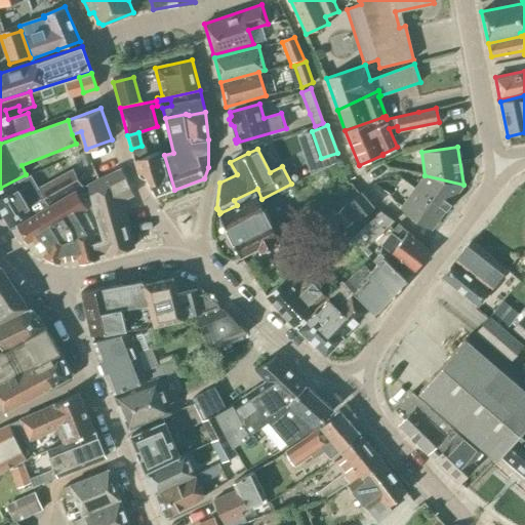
[(154,197),(174,190),(164,155),(162,156),(160,152),(134,159),(138,175),(144,178),(147,176),(154,197)]
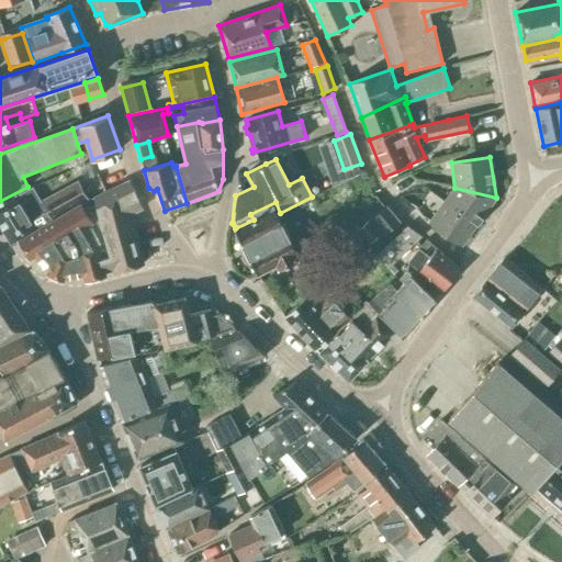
[(0,202),(0,225),(11,243),(87,198),(77,181),(33,206),(23,191),(0,202)]
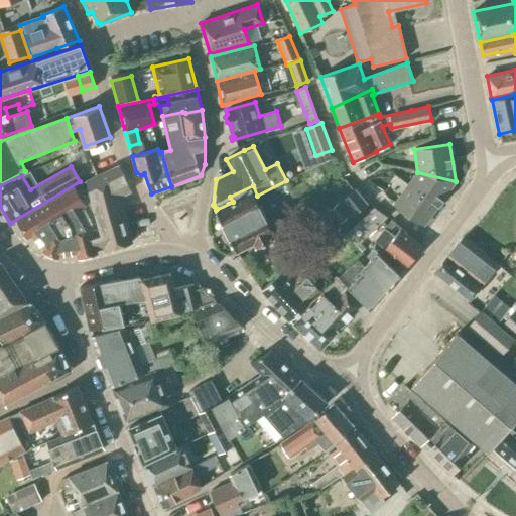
[(81,183),(17,220),(27,238),(32,235),(43,249),(42,250),(58,256),(59,255),(77,252),(78,257),(97,251),(97,249),(104,247),(105,249),(132,242),(119,197),(130,191),(118,166),(81,183)]
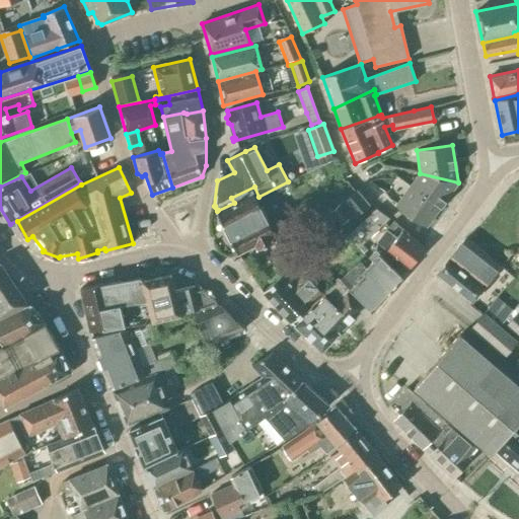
[(439,208),(458,182),(420,173),(409,190),(439,208)]
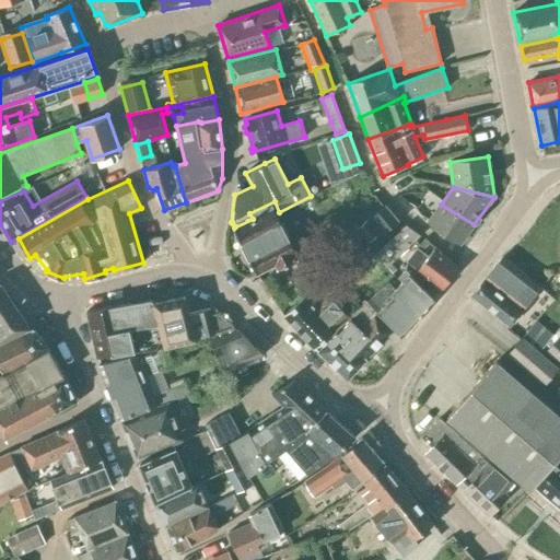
[(249,213),(253,219),(234,228),(251,263),(247,265),(252,273),(256,271),(256,273),(275,264),(277,268),(298,258),(286,235),(289,233),(282,221),(280,222),(275,213),(279,212),(275,201),(249,213)]
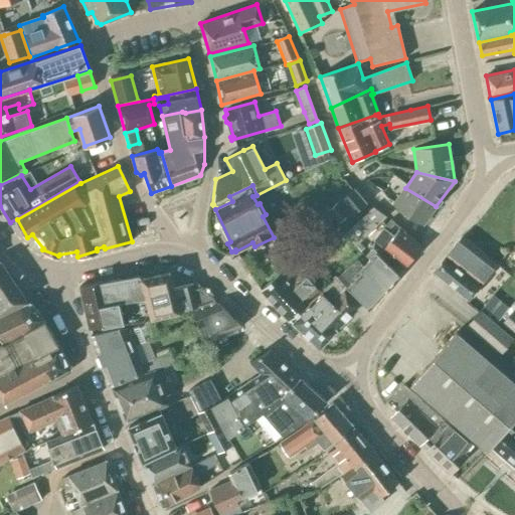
[(436,206),(405,188),(394,203),(422,224),(436,206)]
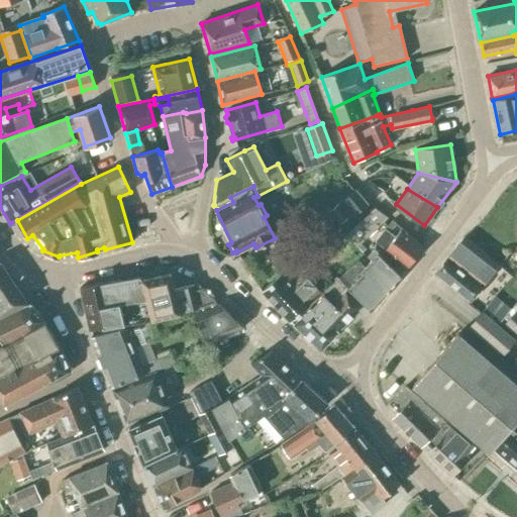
[(343,200),(355,213),(367,204),(354,190),(343,200)]
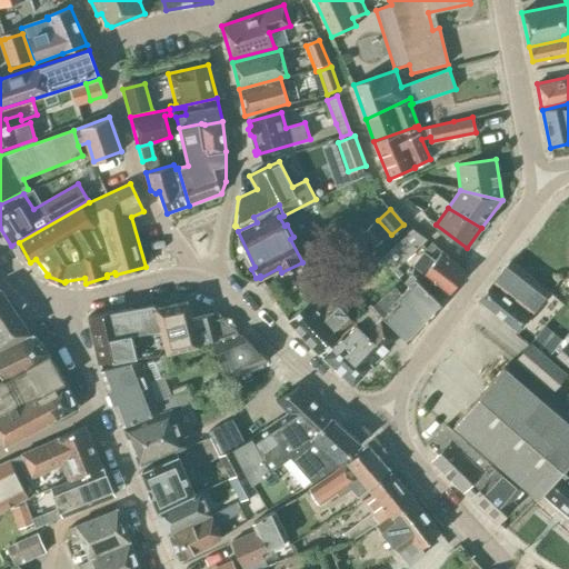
[(373,246),(385,237),(372,222),(361,232),(373,246)]
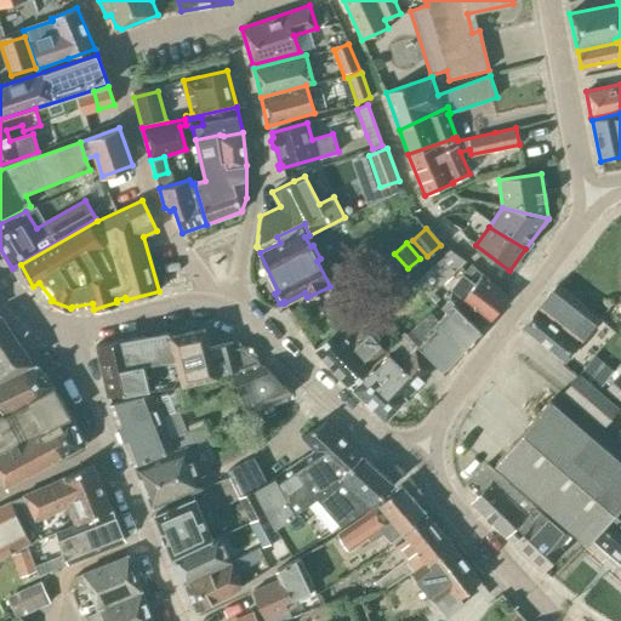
[(415,283),(428,296),(466,261),(450,250),(415,283)]
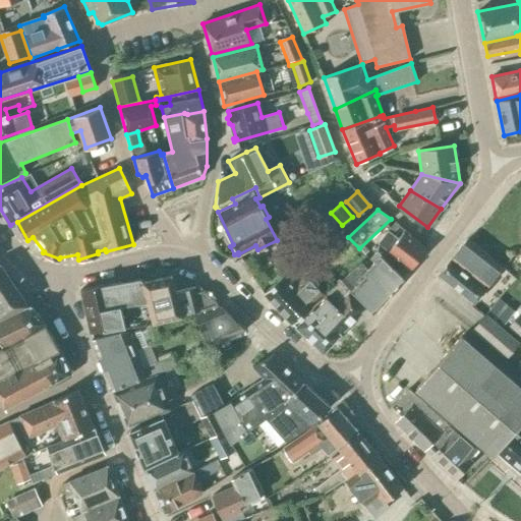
[(379,243),(411,270),(426,249),(403,232),(398,239),(387,231),(379,243)]
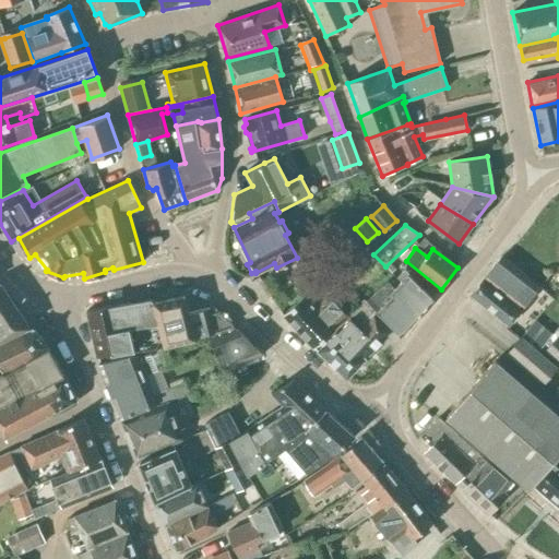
[(471,295),(509,325),(538,287),(501,257),(471,295)]
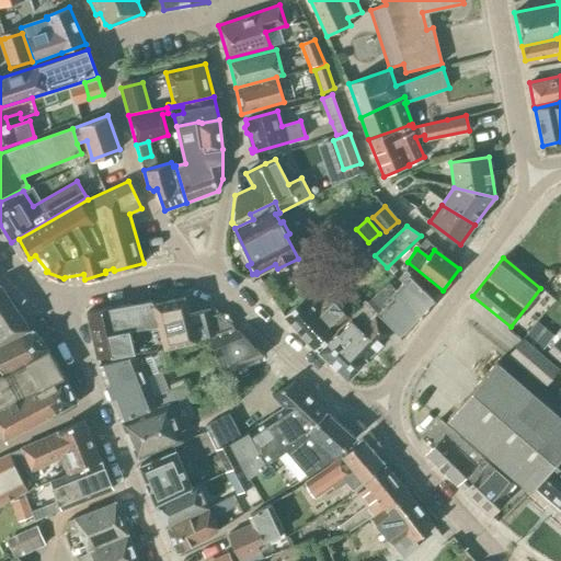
[(315,350),(348,318),(323,290),(330,284),(334,288),(351,273),(344,265),(284,316),(315,350)]
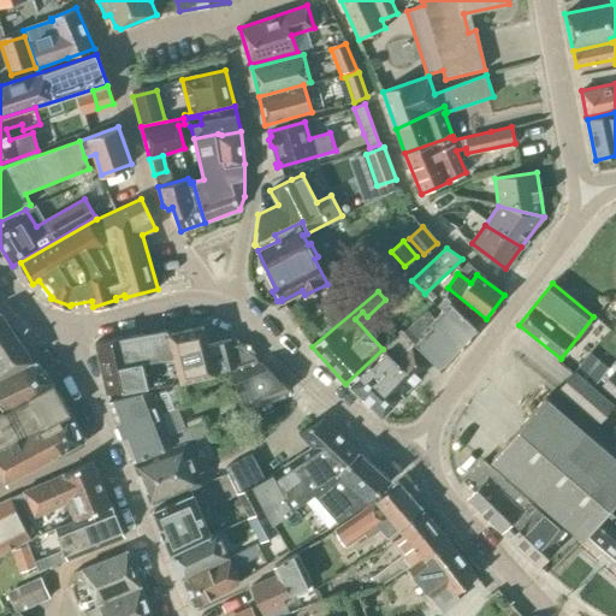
[(425,311),(402,332),(415,344),(440,369),(466,342),(468,341),(474,335),(475,331),(478,329),(446,297),(438,306),(442,311),(433,319),(425,311)]
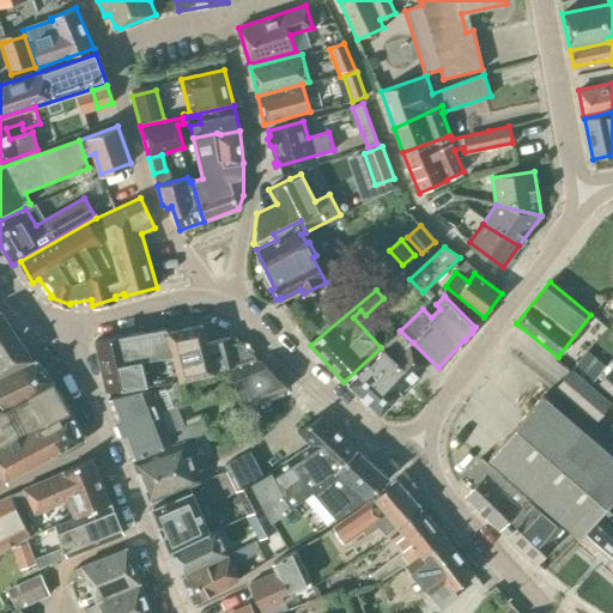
[(0,341),(16,334),(0,310),(0,341)]
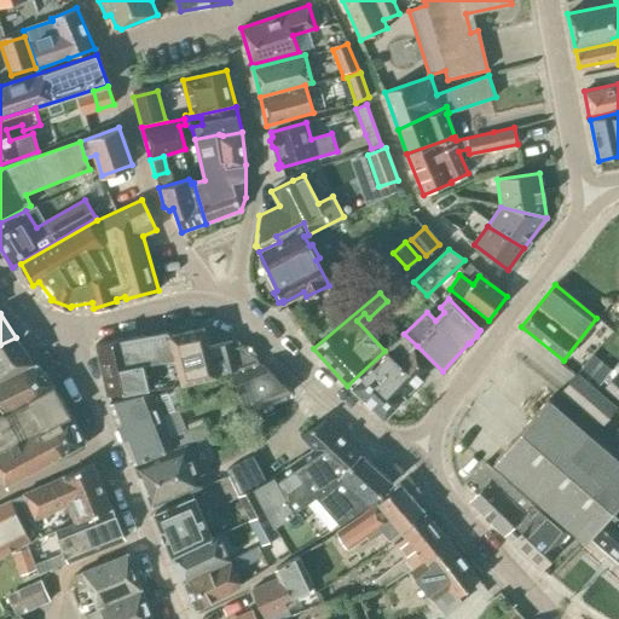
[(231,341),(208,346),(204,329),(171,336),(177,357),(183,381),(231,370),(239,368),(256,362),(258,360),(243,346),(233,348),(231,341)]
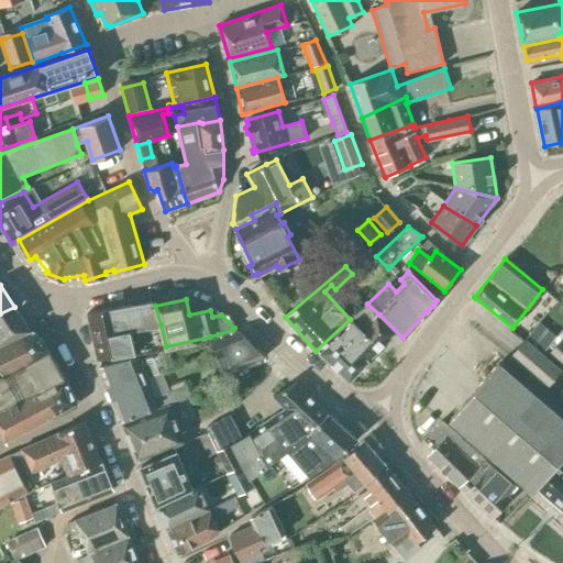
[(88,312),(98,360),(131,353),(166,346),(161,324),(155,306),(155,304),(151,301),(117,307),(88,312)]
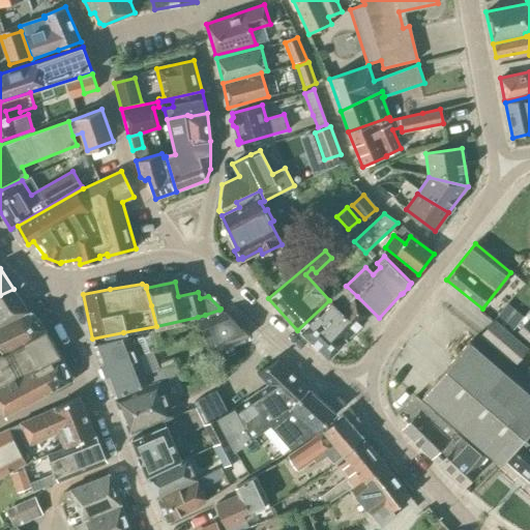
[(345,285),(329,300),(330,301),(300,332),(328,359),(371,315),(354,299),(357,296),(346,286),(345,285)]
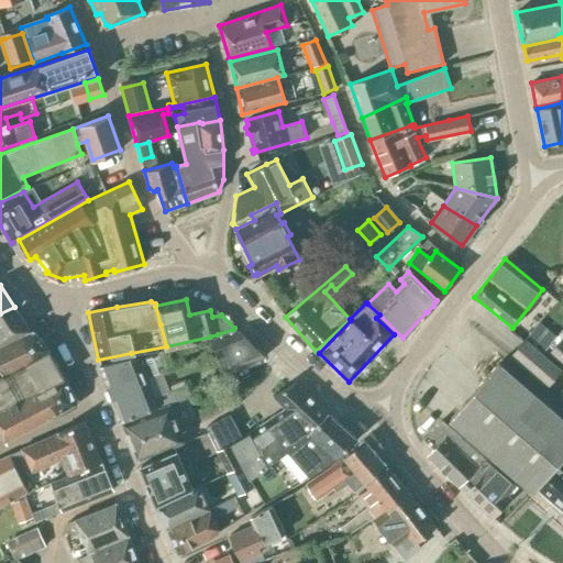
[(0,343),(29,329),(14,307),(0,313),(0,343)]
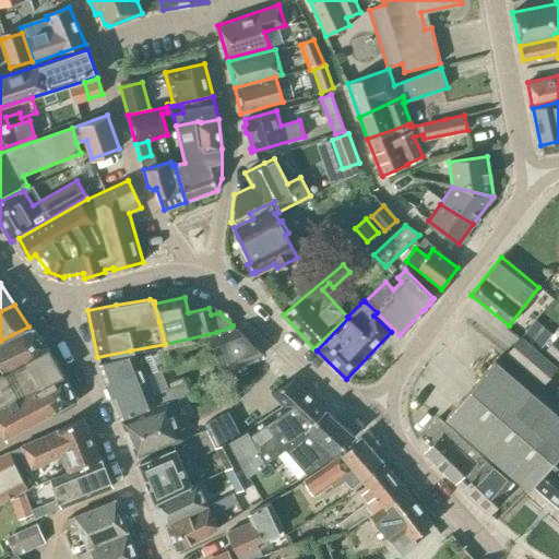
[(539,317),(530,325),(544,342),(554,332),(539,317)]
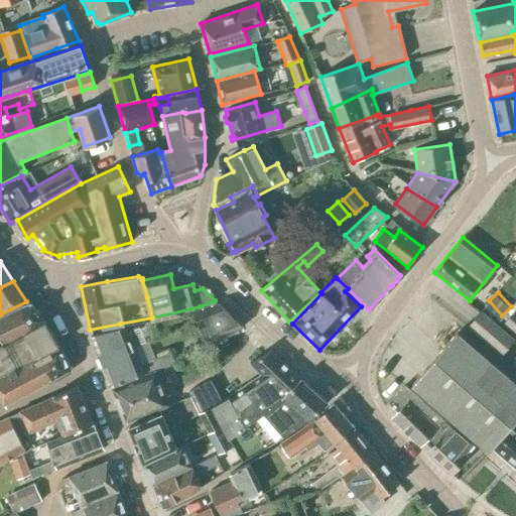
[(192,308),(210,350),(211,351),(229,344),(225,335),(243,328),(215,300),(214,301),(200,306),(192,308)]
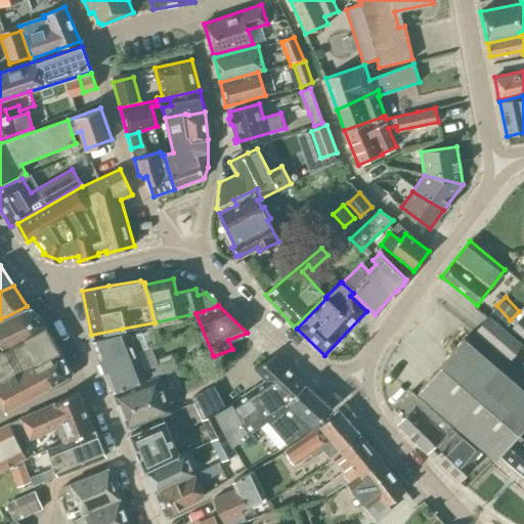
[(30,307),(0,320),(0,349),(45,325),(30,307)]
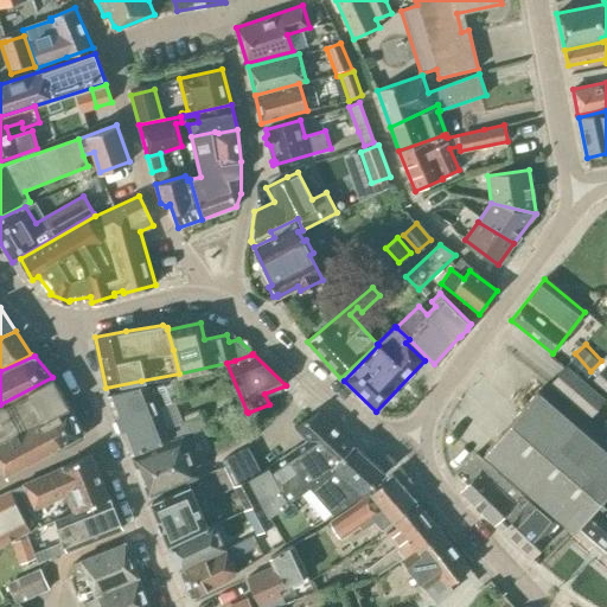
[(593,379),(606,391),(606,366),(606,365),(593,379)]
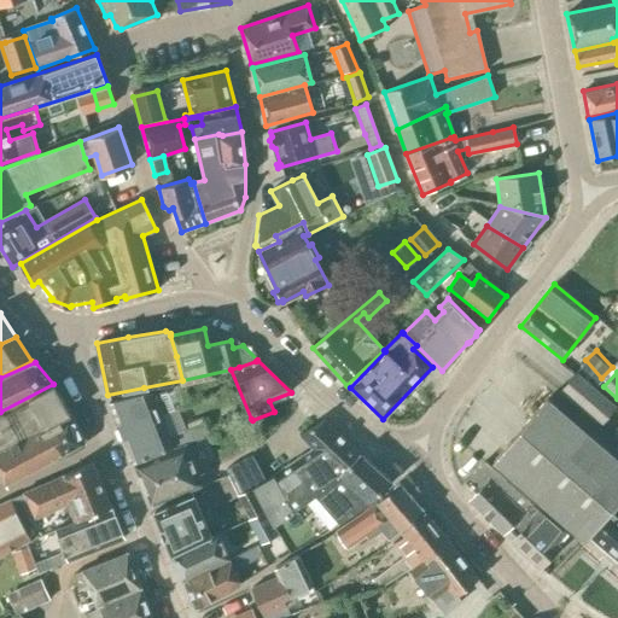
[(561,391),(601,426),(617,408),(576,373),(561,391)]
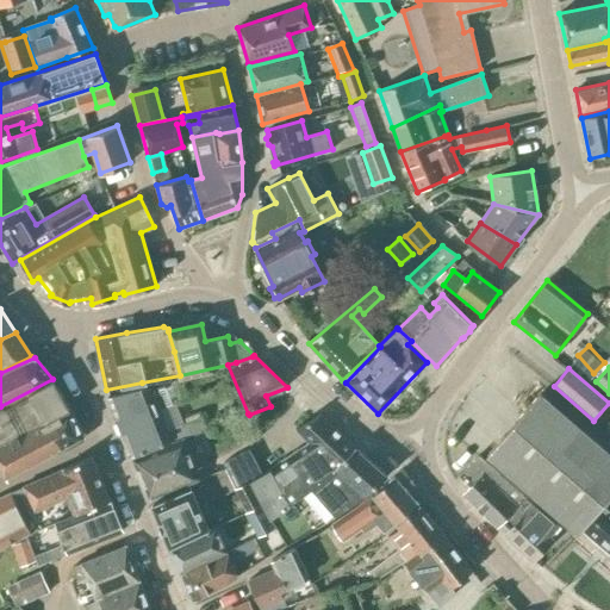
[(82,436),(69,409),(53,379),(0,406),(0,479),(82,436)]
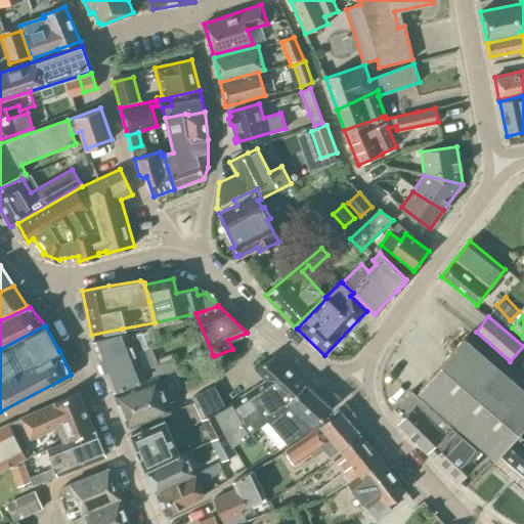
[(113,392),(158,376),(177,368),(173,358),(144,368),(138,351),(172,338),(168,325),(157,328),(154,325),(133,334),(129,334),(128,333),(92,340),(113,392)]
